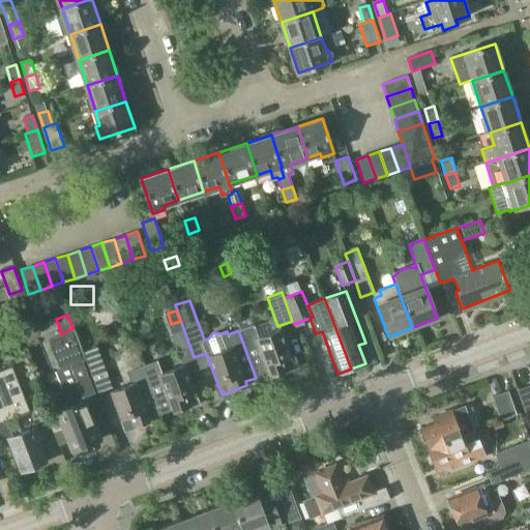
[(254,325),(238,330),(256,378),(269,373),(271,377),(295,367),(281,329),(258,337),(254,325)]
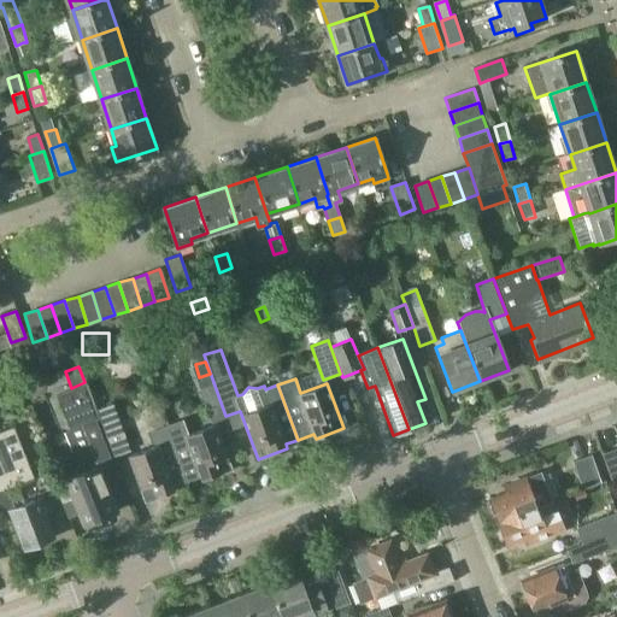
[(225,416),(213,382),(198,388),(199,389),(189,393),(194,405),(204,403),(211,422),(225,416)]
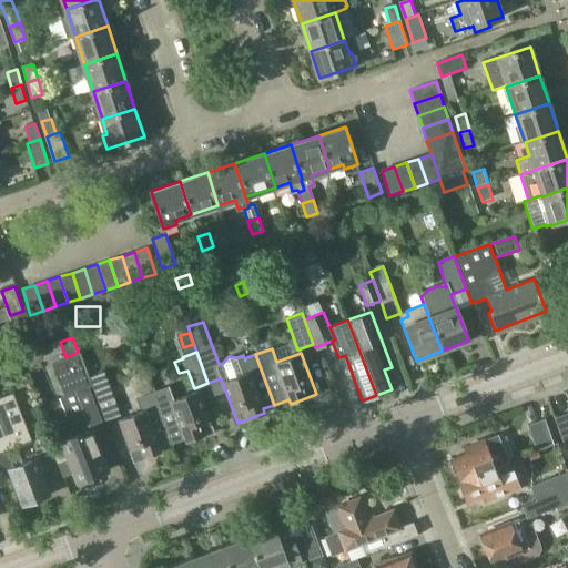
[(91,385),(78,353),(51,364),(63,396),(59,397),(67,416),(53,422),(67,459),(72,474),(77,484),(107,473),(87,426),(101,422),(87,387),(91,385)]
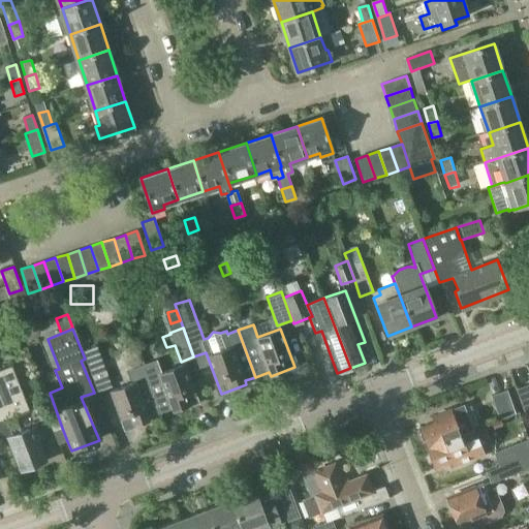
[(97,346),(84,351),(98,392),(112,386),(97,346)]
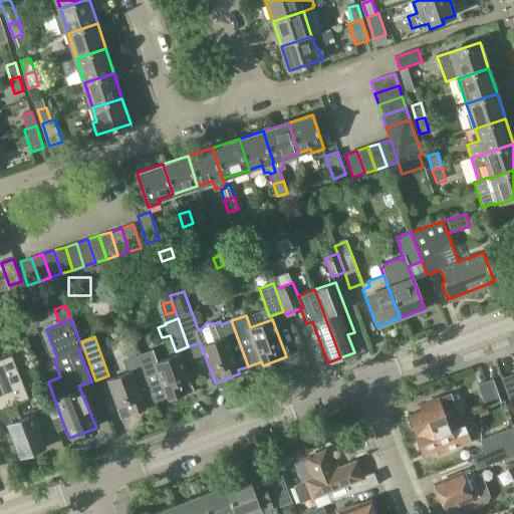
[(153,350),(139,355),(155,401),(168,396),(169,400),(193,391),(179,353),(157,361),(153,350)]
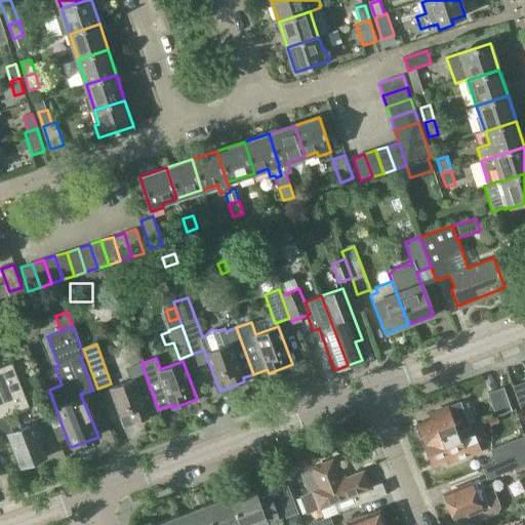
[(12,363),(0,367),(0,417),(6,415),(29,407),(12,363)]
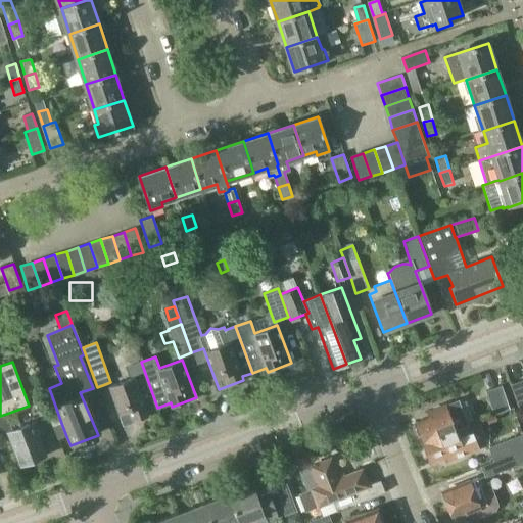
[(157,408),(141,362),(128,367),(133,378),(109,387),(124,425),(147,416),(146,412),(157,408)]
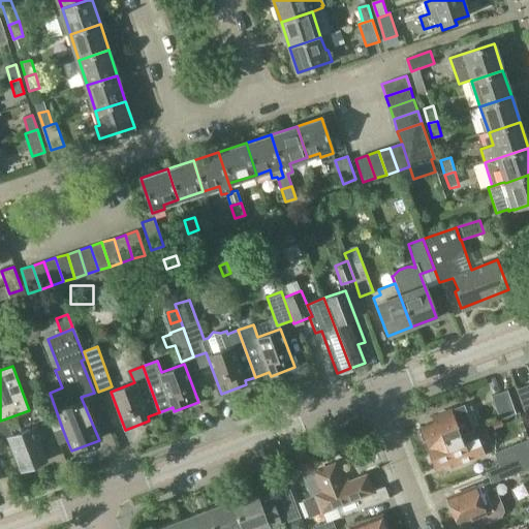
[(528,411),(528,383),(515,390),(524,413),(528,411)]
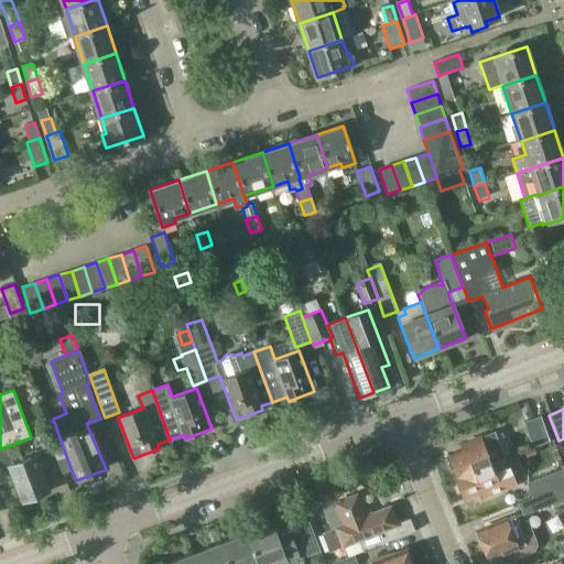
[(533,447),(549,441),(540,415),(523,422),(533,447)]
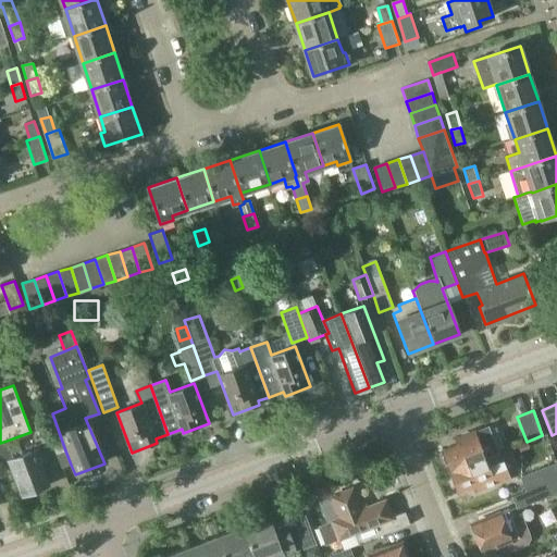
[(485,456),(498,450),(487,424),(456,436),(458,442),(442,448),(444,453),(443,456),(445,462),(448,465),(450,469),(485,456)]
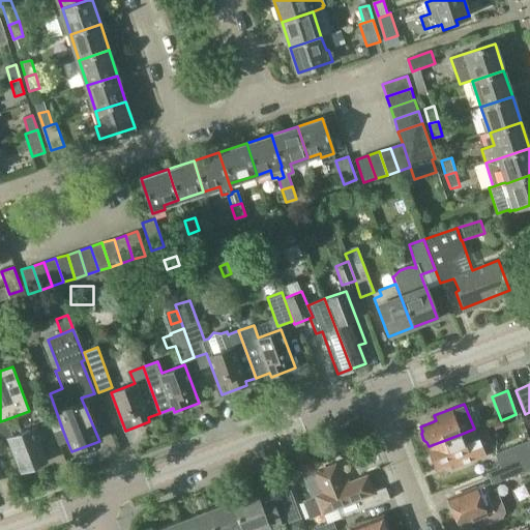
[(0,441),(7,439),(21,472),(46,462),(37,441),(40,440),(35,428),(12,436),(6,419),(0,421),(0,441)]
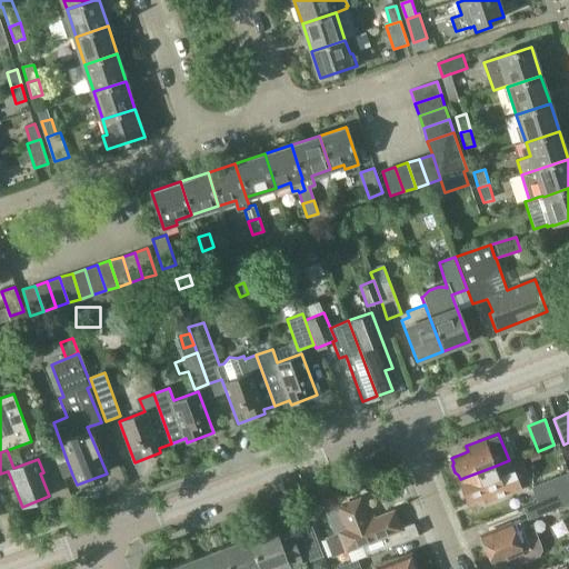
[(509,460),(496,466),(460,479),(461,483),(460,487),(463,493),(467,496),(468,500),(485,493),(487,500),(519,487),(509,460)]
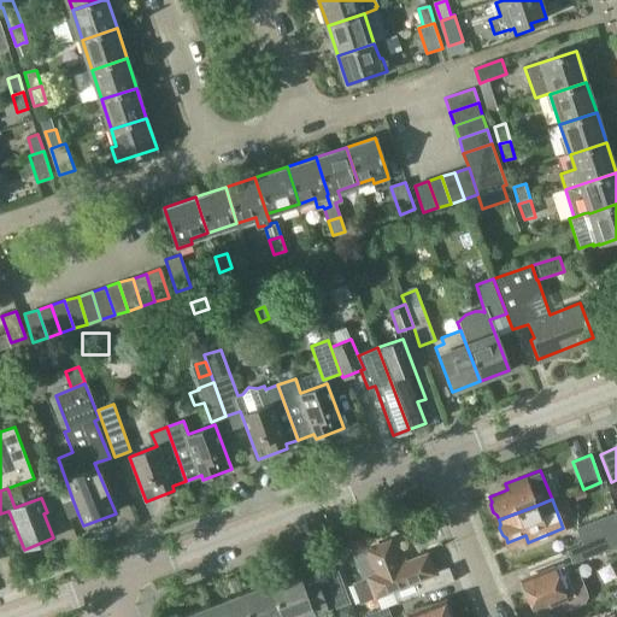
[(582,544),(603,535),(616,529),(616,527),(612,513),(576,528),(582,544)]
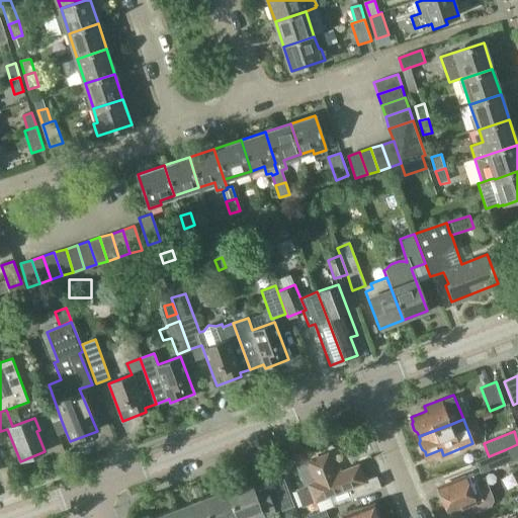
[(517,457),(517,444),(506,449),(489,456),(476,461),(481,472),(517,457)]
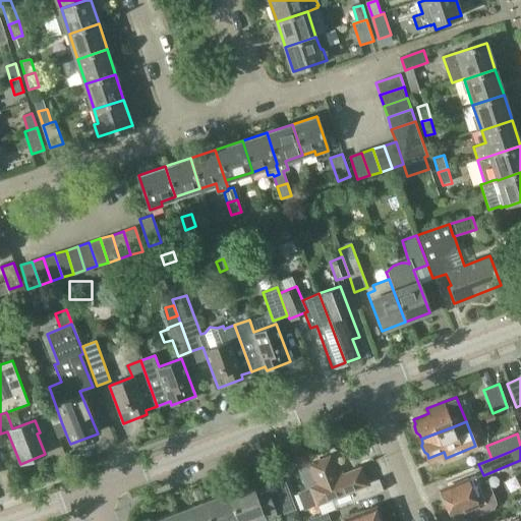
[(266,450),(257,453),(261,462),(270,458),(266,450)]
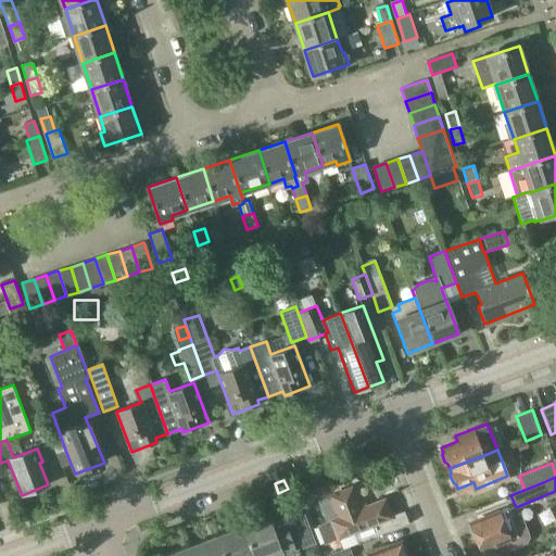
[(382,532),(377,520),(390,516),(382,498),(358,508),(350,487),(329,495),(317,500),(326,521),(316,525),(324,543),(326,542),(338,538),(338,536),(355,530),(357,534),(354,535),(356,542),(382,532)]
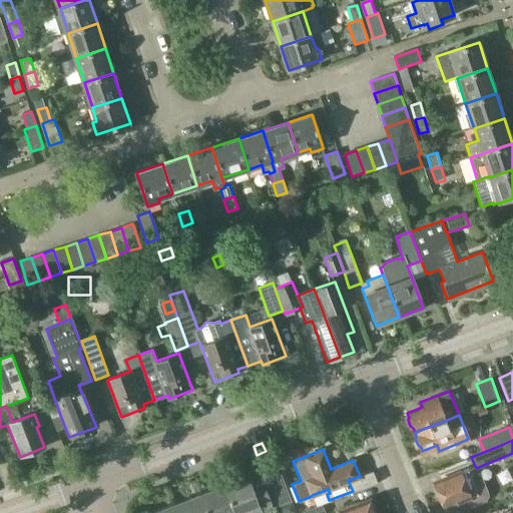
[(468,468),(434,481),(439,494),(438,496),(440,502),(443,503),(444,507),(445,508),(447,508),(449,512),(457,512),(473,507),(481,504),(486,500),(488,496),(488,492),(483,479),(473,483),(468,468)]
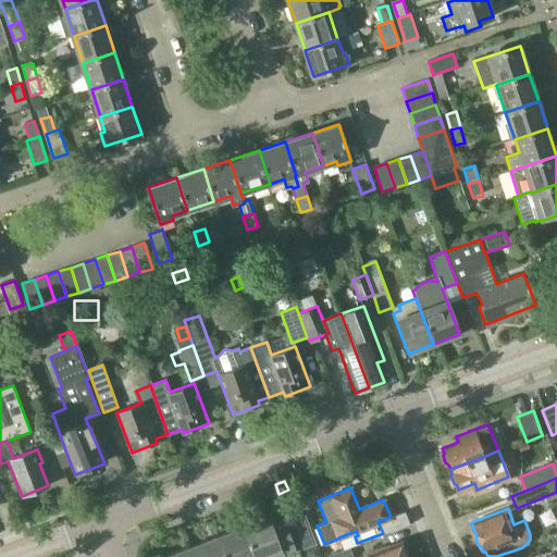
[(242,525),(252,556),(265,556),(282,551),(284,556),(302,556),(299,549),(297,551),(281,510),(242,525)]
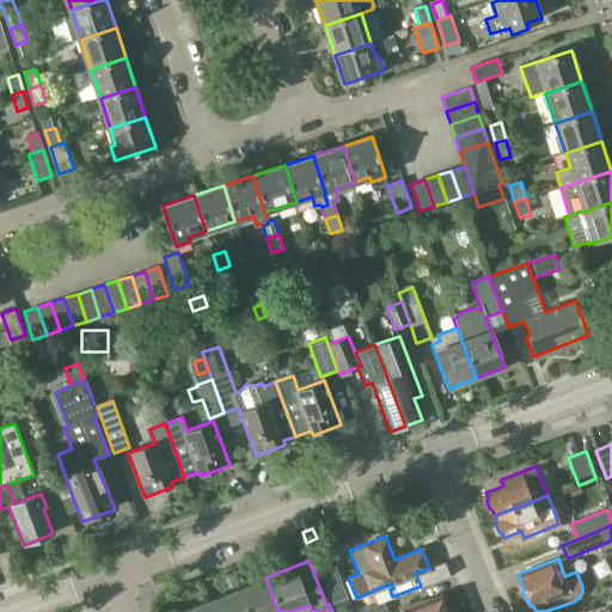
[(332,603),(347,598),(335,564),(319,570),(332,603)]
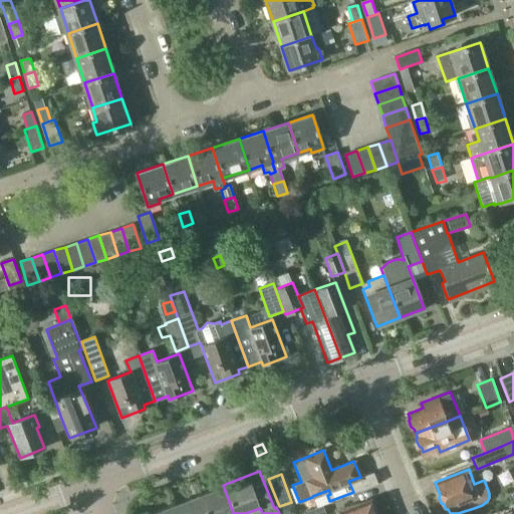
[(233,513),(223,485),(199,495),(206,513),(233,513)]
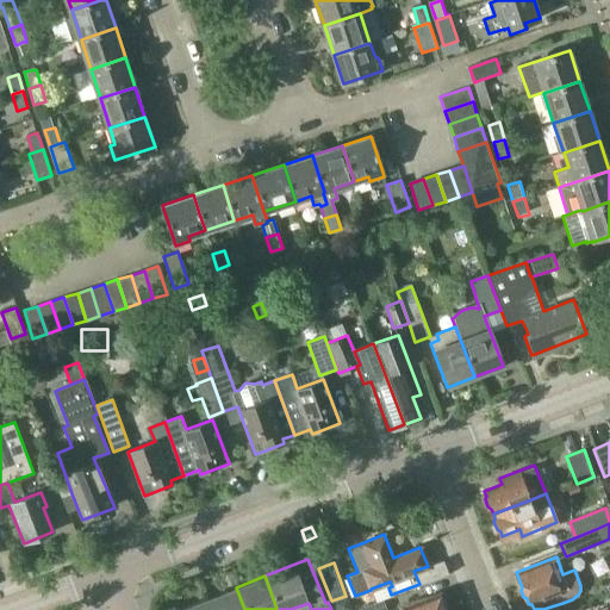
[(244,609),(236,587),(207,598),(211,609),(244,609)]
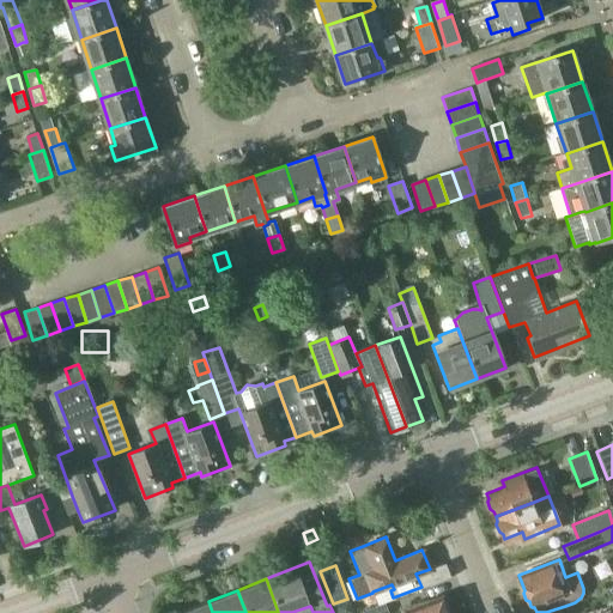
[(447,612),(442,596),(429,601),(429,600),(405,608),(406,612),(447,612)]
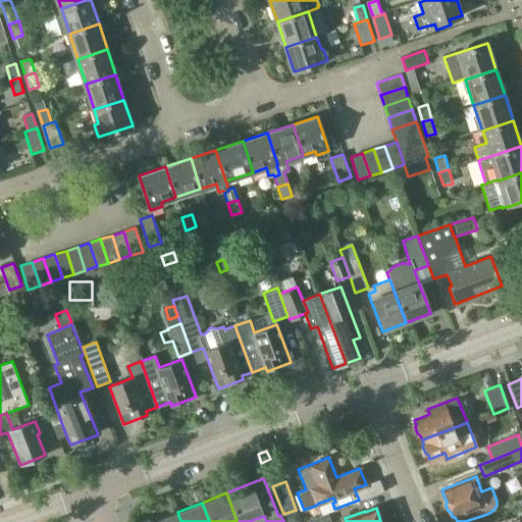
[(180,521),(177,512),(154,521),(180,521)]
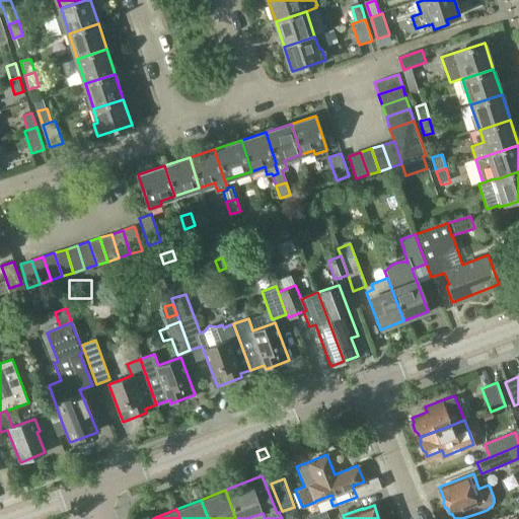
[(303,518),(329,518),(326,510),(303,518)]
